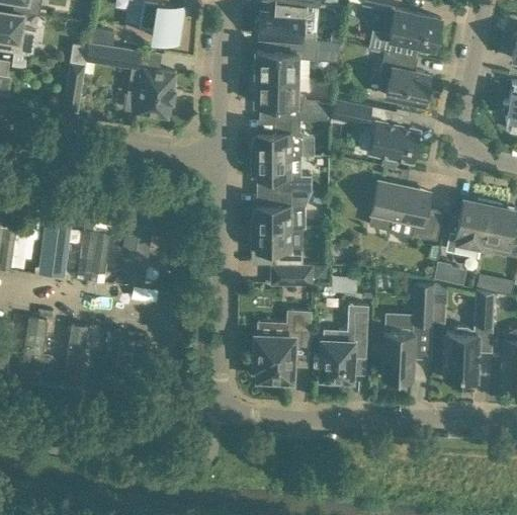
[(11,0),(10,11),(23,13),(39,15),(41,0),(11,0)]
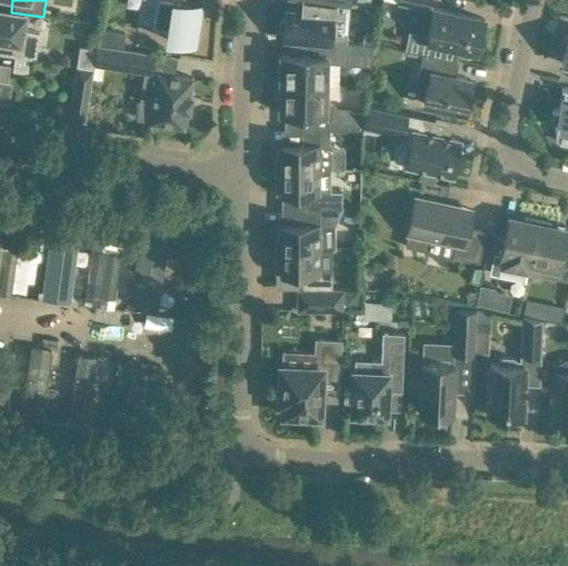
[(175,42),(196,46),(202,6),(185,3),(185,0),(153,0),(158,1),(153,29),(176,33),(175,42)]
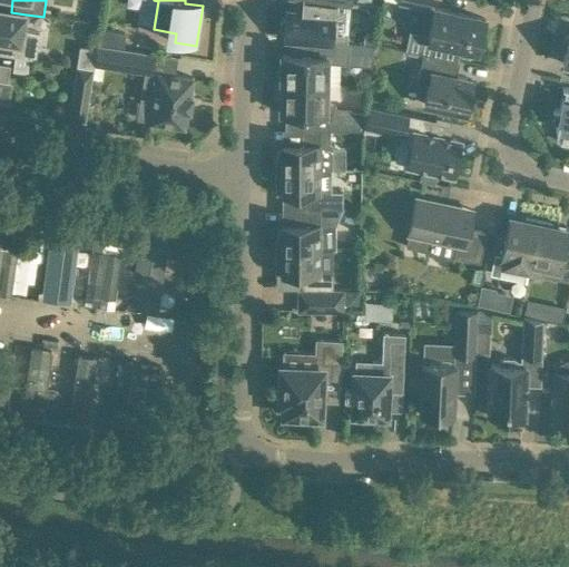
[(284,40),(314,42),(333,44),(336,2),(314,0),(311,0),(311,12),(286,10),(285,21),(282,25),(281,33),(284,38),(284,40)]
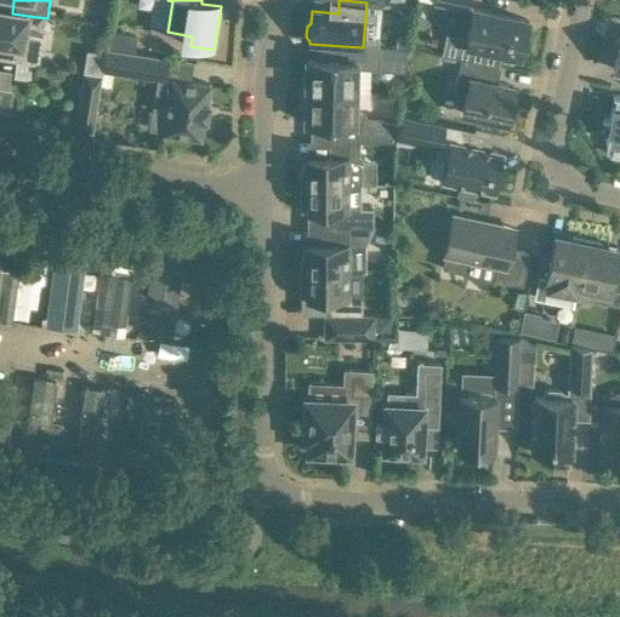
[(434,7),(468,15),(471,0),(417,0),(417,1),(436,5),(434,7)]
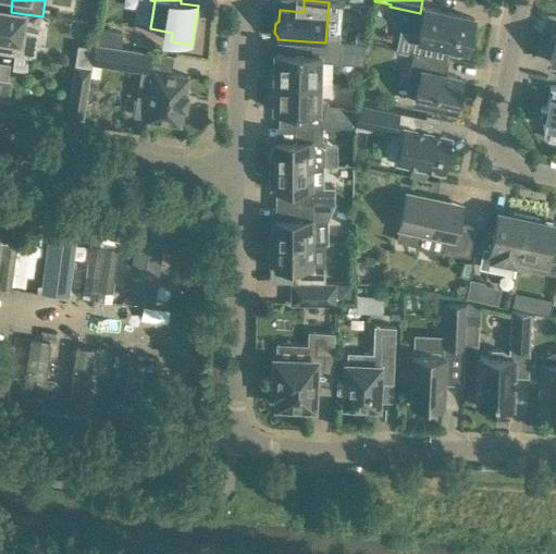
[(25,14),(11,12),(0,10),(0,53),(36,60),(39,34),(23,32),(25,14)]
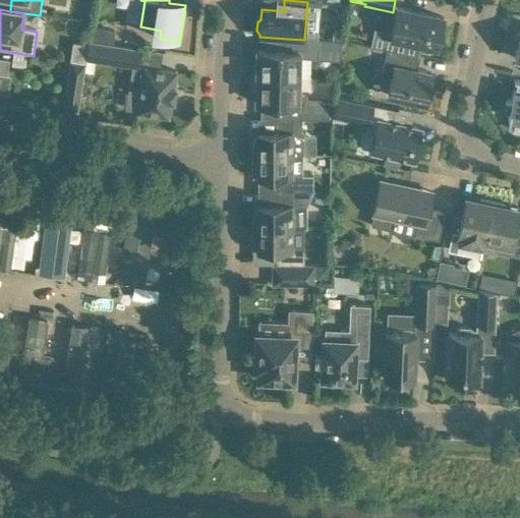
[(392,40),(439,49),(439,45),(443,46),(445,33),(442,32),(445,19),(398,9),(392,40)]
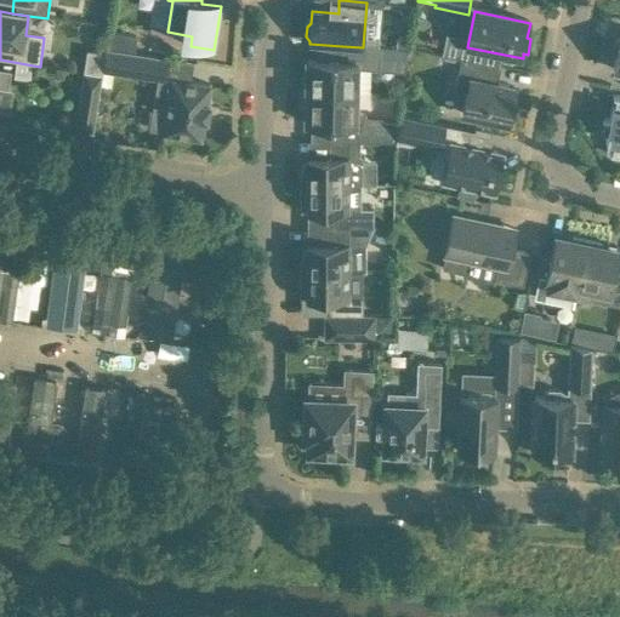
[(111,35),(108,51),(135,55),(137,39),(111,35)]
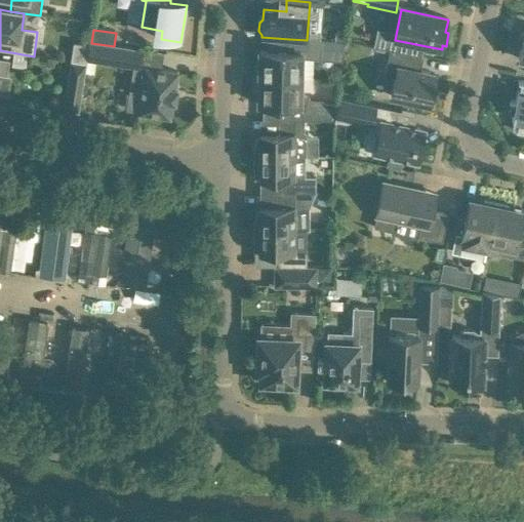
[(335,42),(346,43),(348,34),(338,33),(334,36),(333,42),(335,42)]
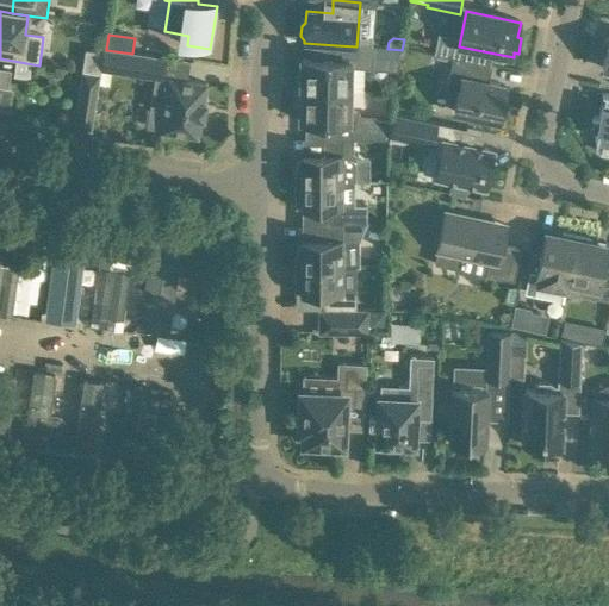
[(298,76),(297,92),(349,93),(364,93),(364,72),(399,73),(402,50),(390,49),(387,49),(356,47),(336,45),(335,62),(303,61),(303,76),(298,76)]
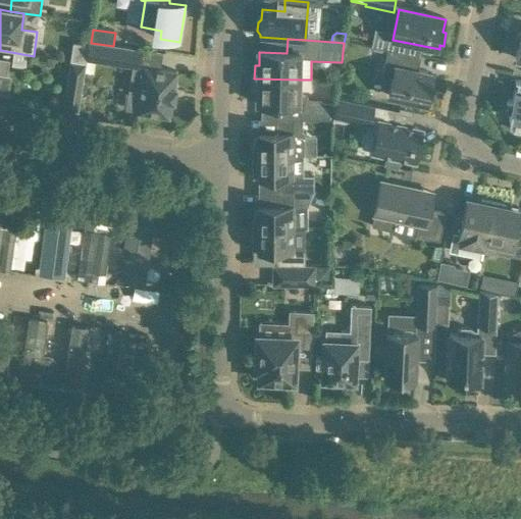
[(90,46),(88,61),(133,68),(129,87),(131,90),(134,94),(137,96),(141,96),(138,113),(169,118),(172,102),(174,103),(176,89),(174,89),(176,72),(145,67),(145,68),(141,67),(143,51),(123,48),(113,46),(91,43),(90,46)]
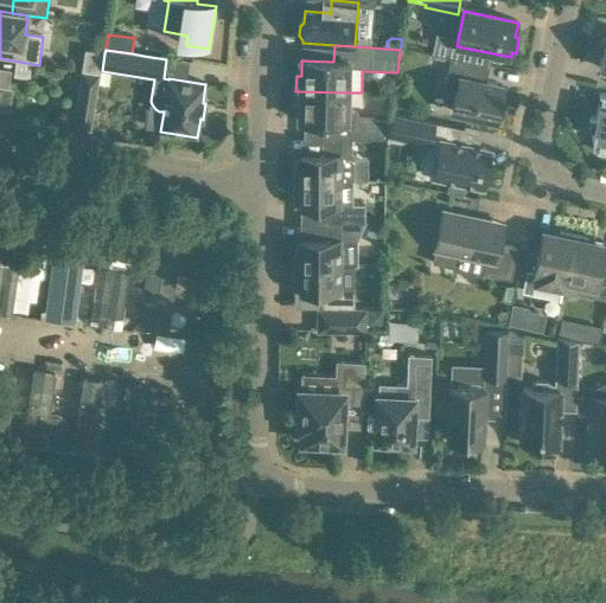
[(101,75),(102,71),(104,53),(85,51),(82,72),(101,75)]
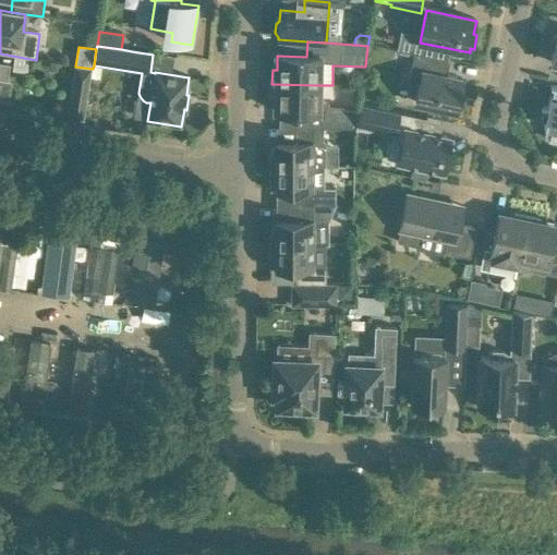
[(463,81),(459,80),(447,77),(450,62),(415,55),(410,81),(421,83),(416,104),(457,112),(463,81)]
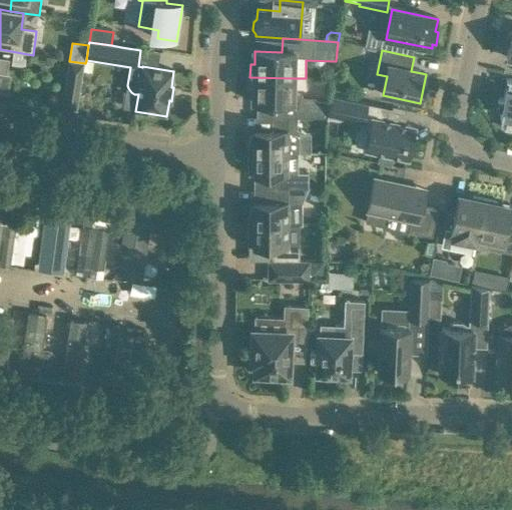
[(0,74),(7,75),(10,60),(0,58),(0,74)]
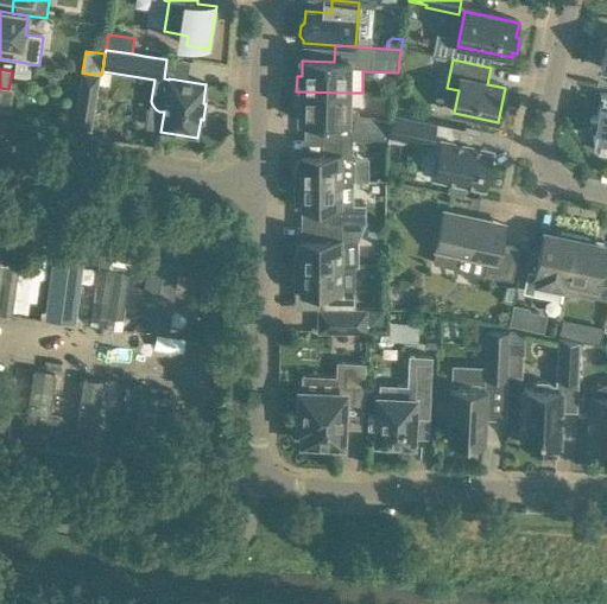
[(92,132),(101,75),(82,72),(74,129),(92,132)]
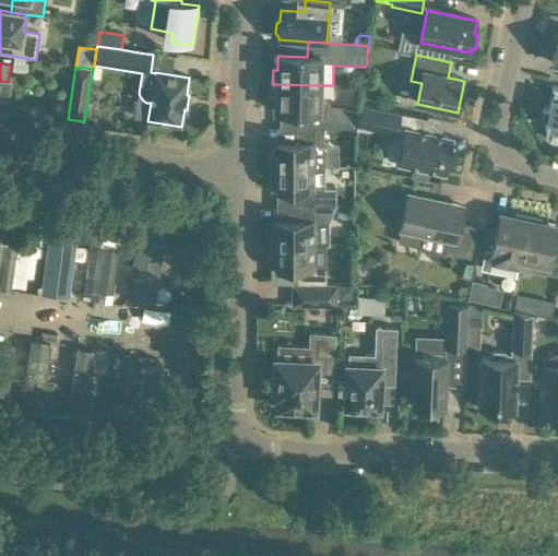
[(305,113),(305,130),(315,130),(356,130),(357,113),(345,111),(345,108),(333,108),(320,101),(320,85),(272,84),(272,98),(276,98),(276,113),(305,113)]
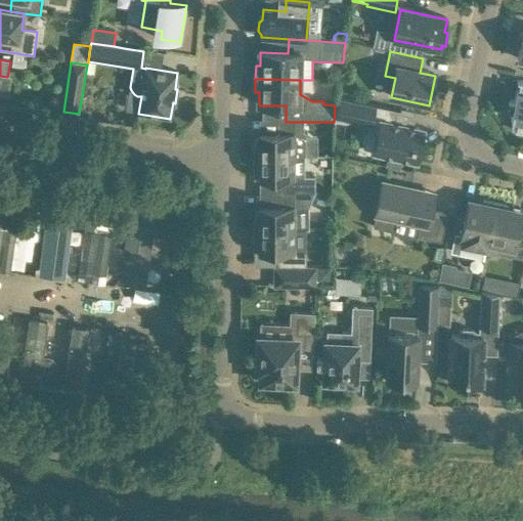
[(522,83),(518,83),(518,84),(521,85),(519,93),(517,93),(515,103),(509,102),(509,103),(515,105),(512,121),(513,121),(513,120),(518,121),(518,122),(519,123),(517,131),(516,131),(516,132),(522,133),(522,83)]
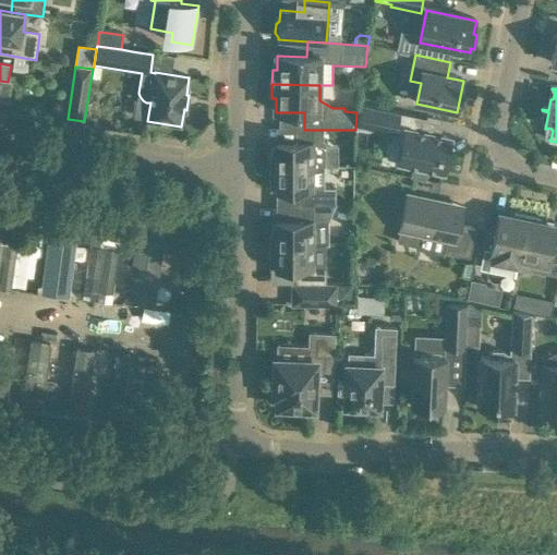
[(358,125),(380,131),(404,136),(399,163),(445,172),(445,168),(448,169),(451,157),(448,156),(451,139),(419,131),(421,119),(362,106),(358,125)]
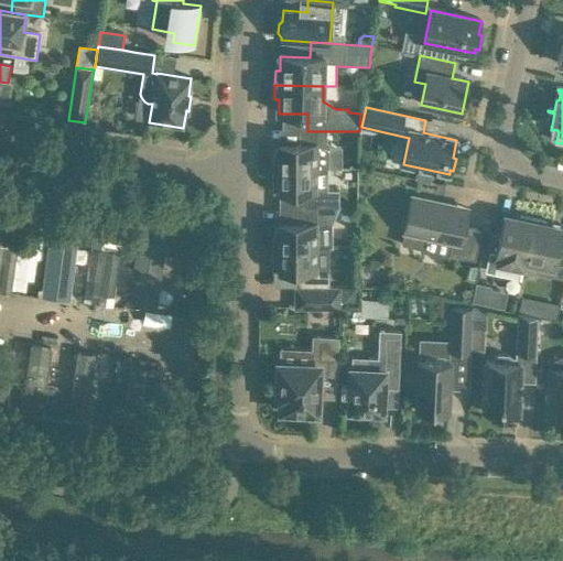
[(277,150),(273,169),(317,170),(317,131),(307,131),(300,130),(300,146),(280,146),(280,150),(278,150),(277,150)]
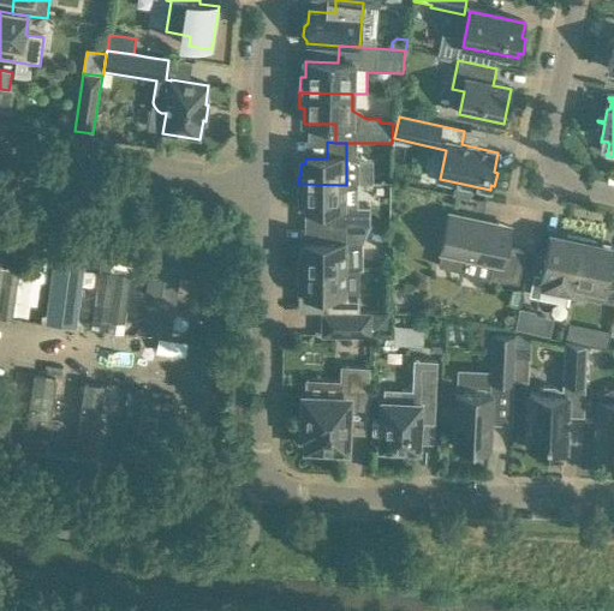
[(327,211),(327,227),(346,228),(370,228),(370,210),(346,210),(346,185),(298,184),(298,211),(299,211),(299,210),(327,211)]
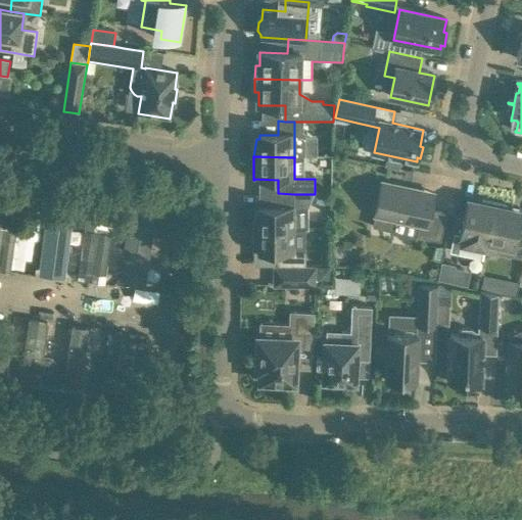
[(382,183),(373,228),(393,232),(395,223),(419,228),(417,237),(441,242),(446,216),(430,211),(432,203),(428,203),(424,196),(425,192),(382,183)]
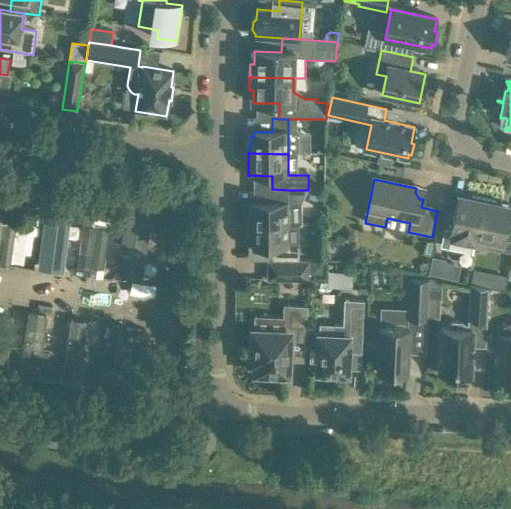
[(248,225),(288,225),(300,225),(300,204),(288,204),(288,190),(272,189),(272,205),(254,204),(254,208),(251,208),(248,225)]
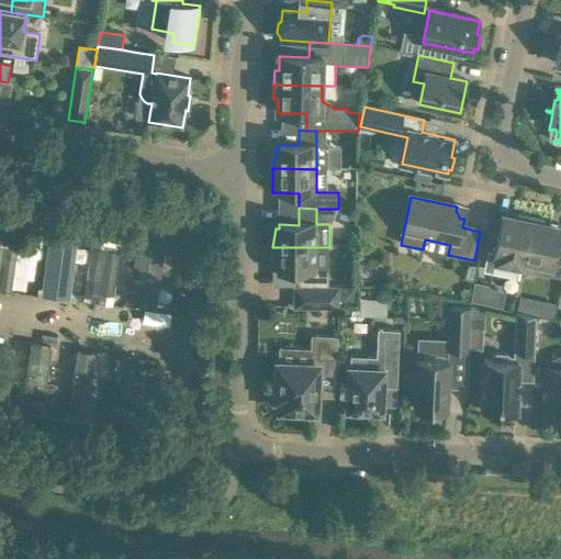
[(4,222),(47,227),(49,214),(6,209),(4,222)]
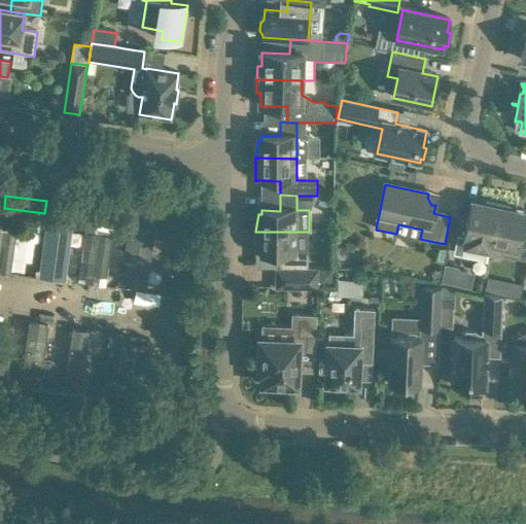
[(44,213),(85,219),(86,207),(46,201),(44,213)]
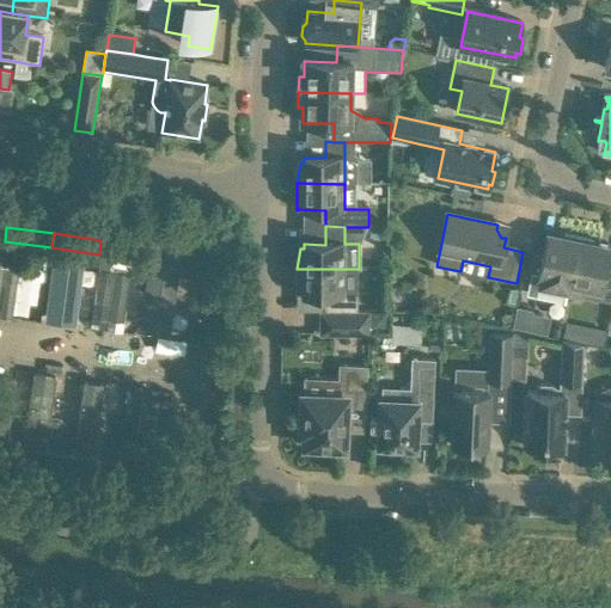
[(566,304),(570,282),(579,239),(566,235),(564,239),(548,235),(542,262),(532,259),(530,274),(533,275),(529,295),(564,302),(564,304),(566,304)]
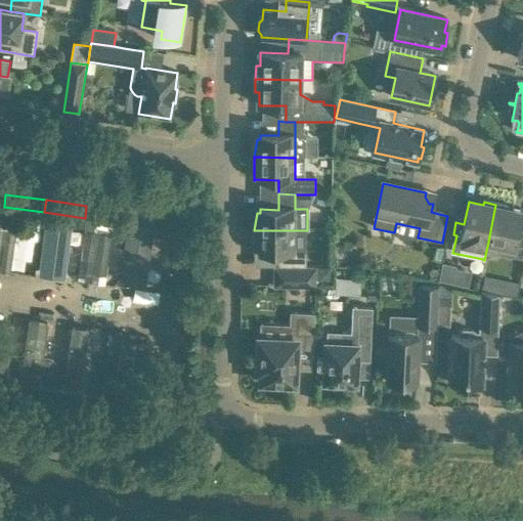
[(499,255),(522,260),(522,225),(520,225),(522,213),(508,210),(509,207),(495,205),(488,242),(502,245),(499,255)]
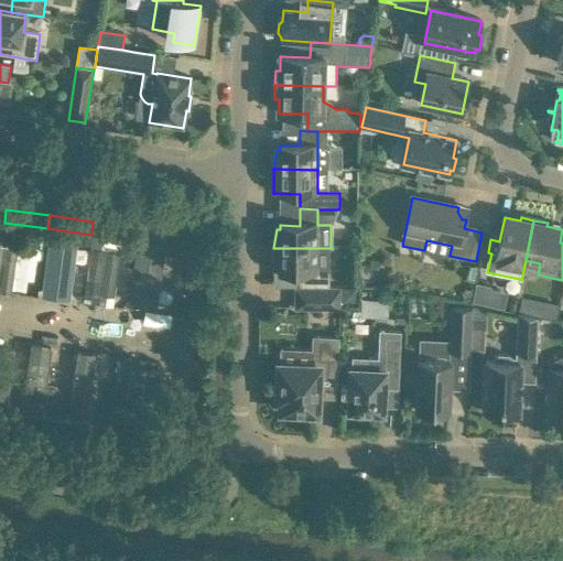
[(91,235),(134,240),(136,227),(93,222),(91,235)]
